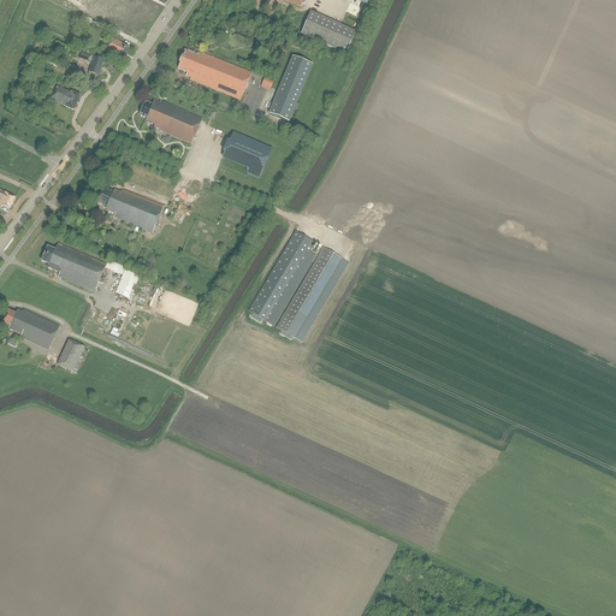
[(345,55),(356,33),(311,12),(301,35),(345,55)]
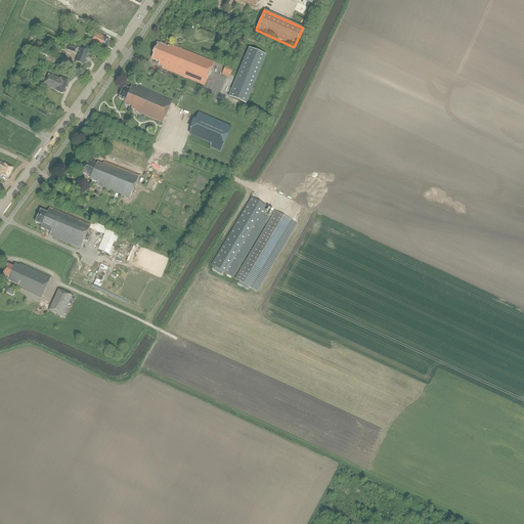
[(104,52),(110,41),(104,38),(95,33),(90,44),(99,48),(98,49),(104,52)]
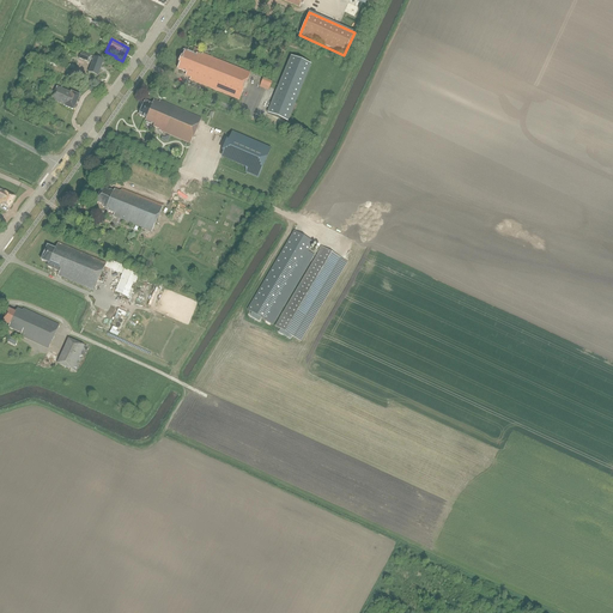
[(240,99),(250,73),(202,54),(202,55),(198,54),(196,55),(184,52),(183,56),(181,56),(178,58),(177,60),(178,62),(180,64),(177,70),(186,73),(184,76),(190,78),(189,80),(240,99)]
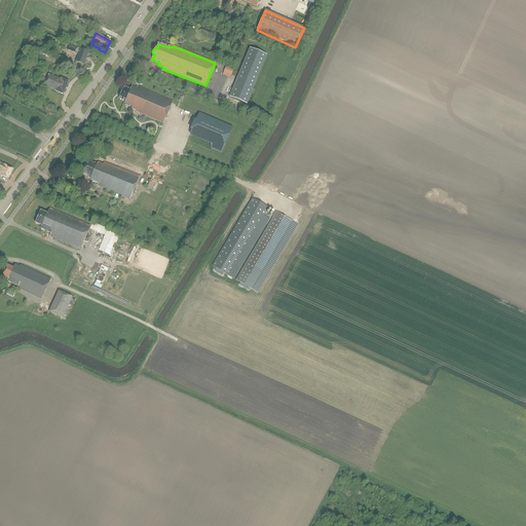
[(247,105),(267,55),(250,48),(229,98),(247,105)]
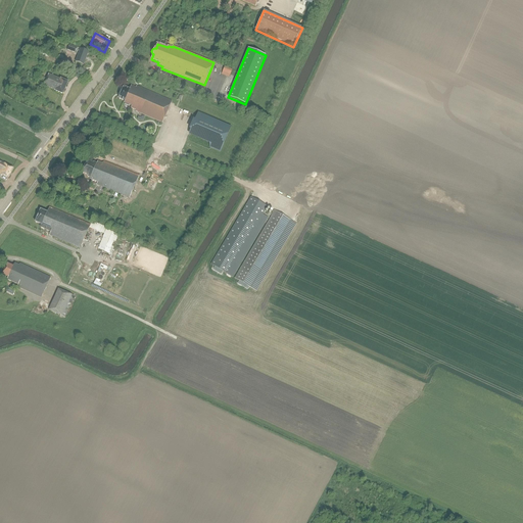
[(83,64),(88,52),(80,49),(76,61),(83,64)]
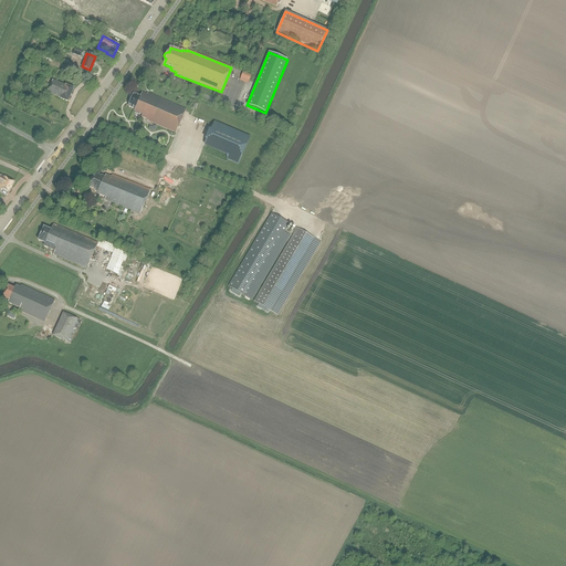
[(69,102),(74,88),(66,85),(65,86),(53,81),(48,93),(61,98),(69,102)]
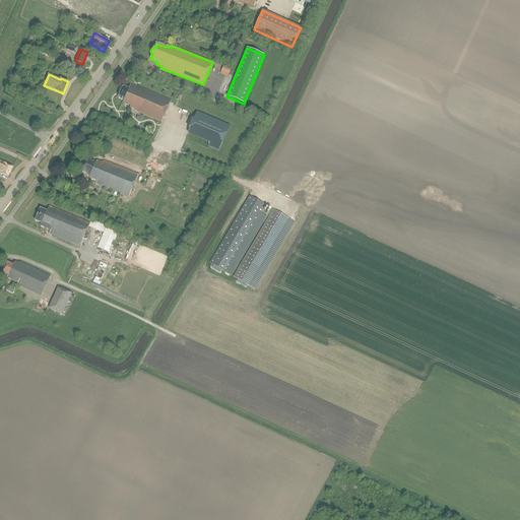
[(161,122),(171,101),(136,85),(135,87),(130,85),(129,88),(123,86),(118,98),(124,101),(123,102),(125,103),(125,104),(128,105),(129,105),(130,106),(130,107),(135,110),(135,111),(161,122)]
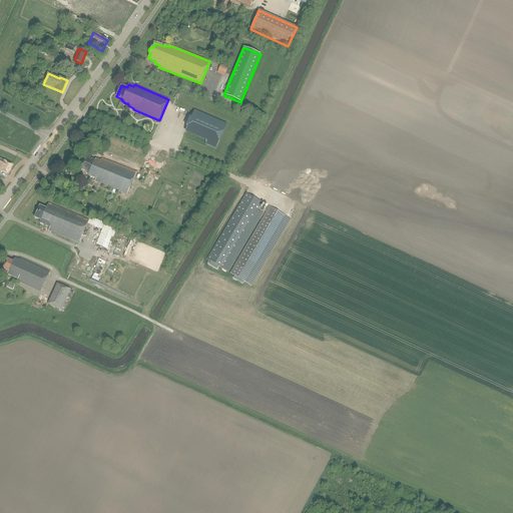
[(194,110),(185,132),(205,140),(206,145),(215,149),(226,124),(194,110)]
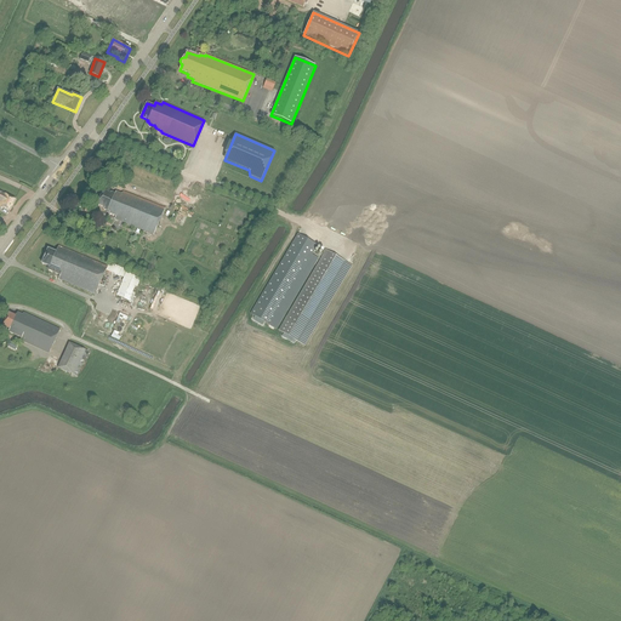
[(121,193),(117,191),(114,194),(112,192),(110,194),(103,191),(97,205),(104,208),(103,209),(106,210),(104,212),(108,214),(115,216),(114,218),(153,235),(165,208),(125,191),(121,193)]
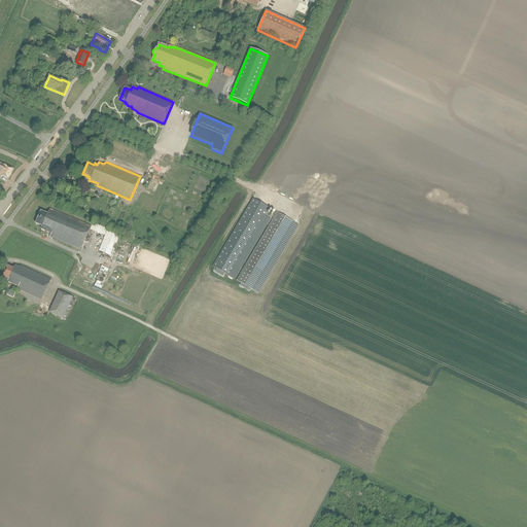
[(7,178),(12,169),(4,165),(0,163),(0,170),(1,171),(0,172),(0,175),(2,177),(3,176),(7,178)]
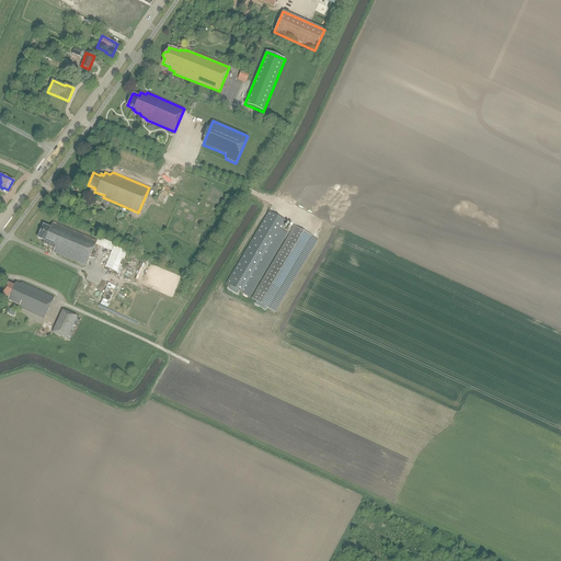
[(168,196),(171,191),(162,187),(160,193),(168,196)]
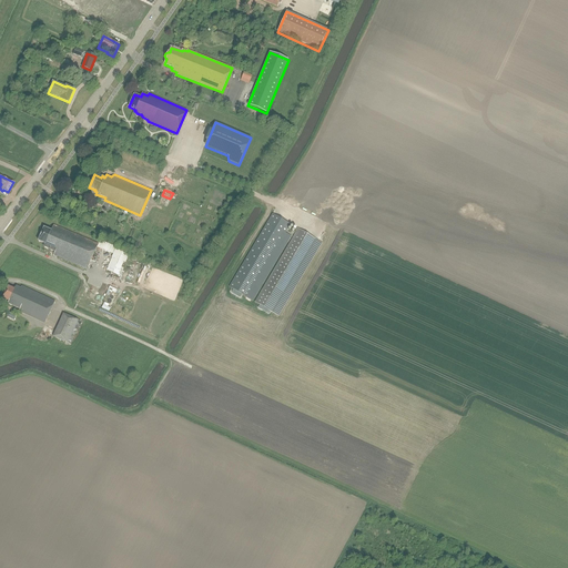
[(272,214),(229,287),(233,290),(232,292),(240,297),(242,295),(253,302),(288,242),(292,235),(286,232),(291,224),(272,214)]
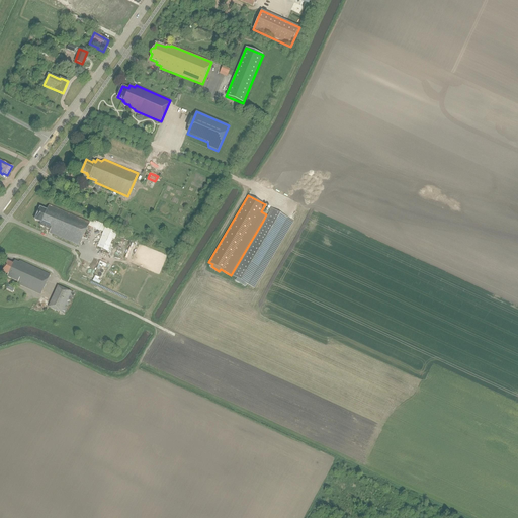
[(79,245),(89,223),(49,204),(46,210),(39,207),(34,220),(40,223),(39,226),(50,230),(49,232),(79,245)]
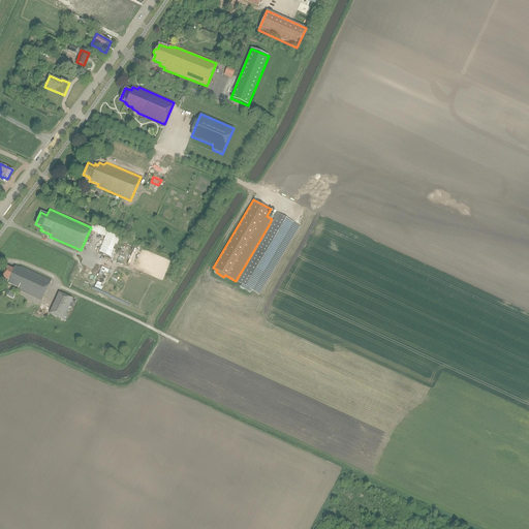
[(278,213),(238,281),(242,283),(241,286),(249,290),(250,288),(254,291),(259,294),(301,226),(294,223),(278,213)]
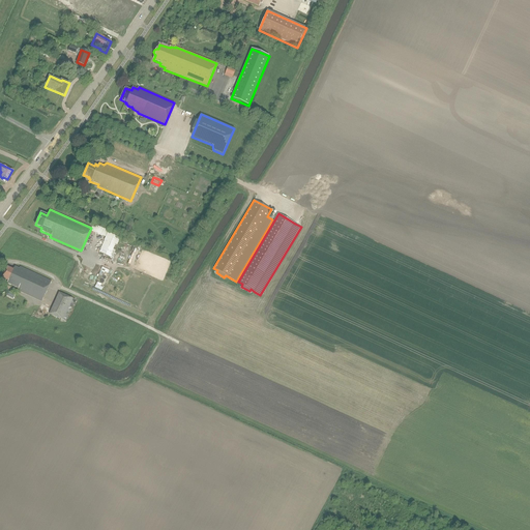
[(110,257),(118,237),(110,234),(100,253),(102,254),(101,254),(110,257)]
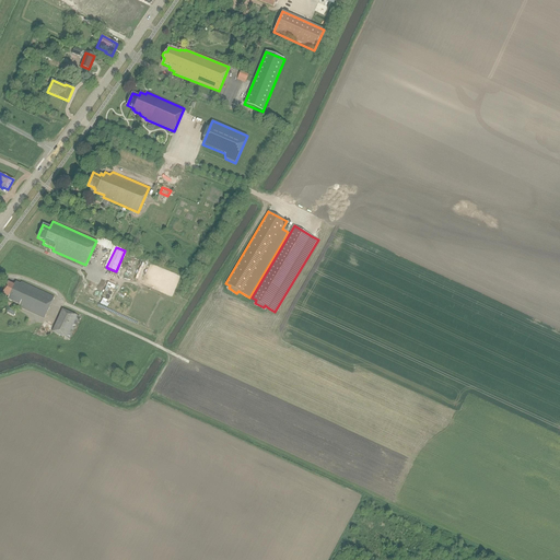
[(44,318),(54,296),(21,281),(21,283),(16,281),(14,286),(8,282),(2,294),(9,296),(8,300),(20,305),(19,306),(44,318)]
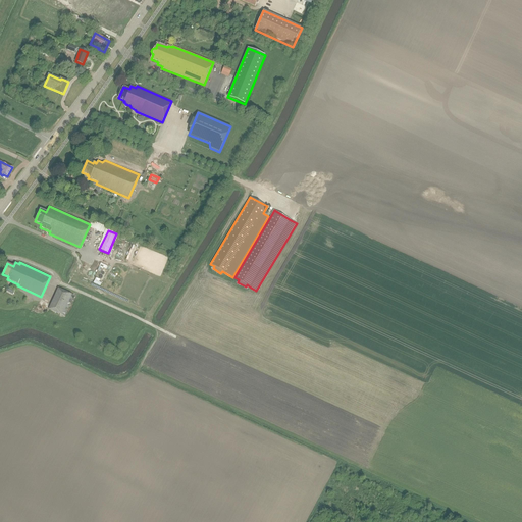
[(47,309),(65,316),(73,294),(56,286),(47,309)]
